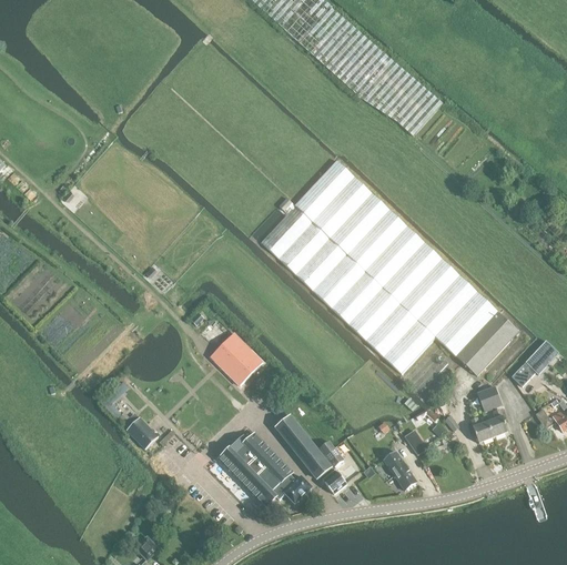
[(396,121),(413,135),(442,102),(328,6),(330,3),(324,0),(251,0),(360,97),(378,110),(396,121)]
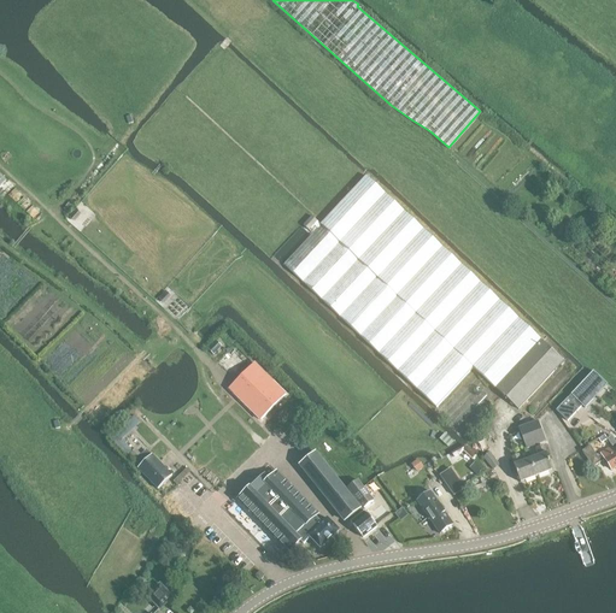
[(316,218),(310,213),(303,223),(312,231),(283,261),(435,405),(473,364),(494,385),(539,337),(365,174),(320,222),(316,218)]
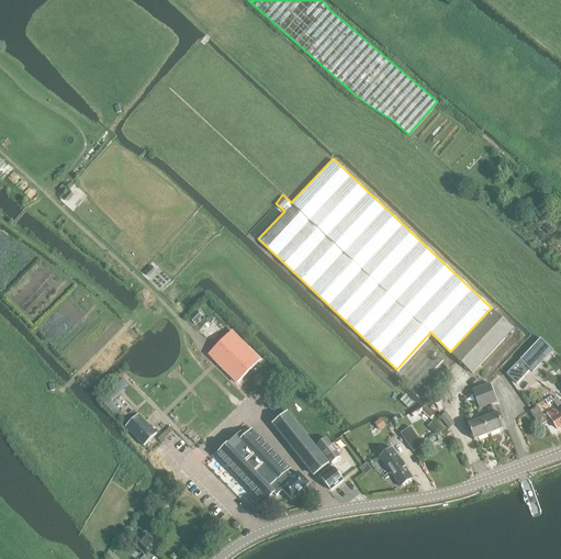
[(513,327),(491,308),(450,351),(471,371),(513,327)]
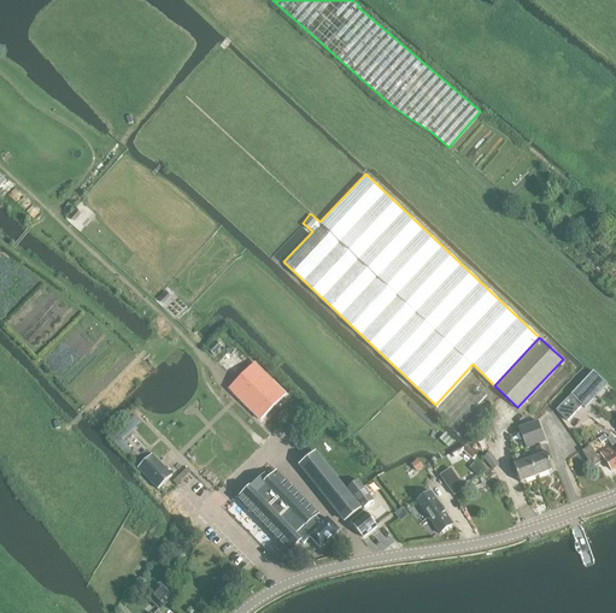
[(228,387),(260,418),(287,392),(254,360),(228,387)]
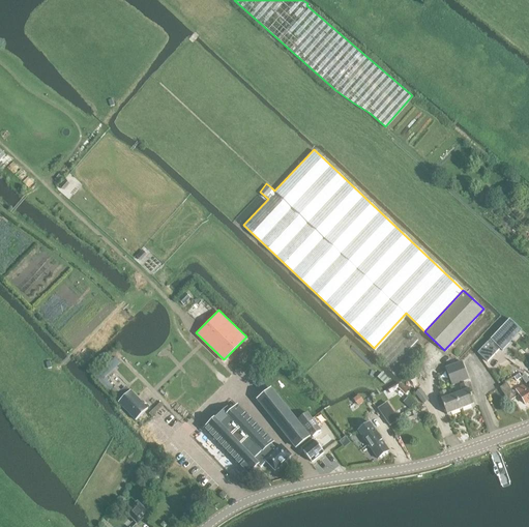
[(515,329),(505,321),(490,338),(499,347),(515,329)]
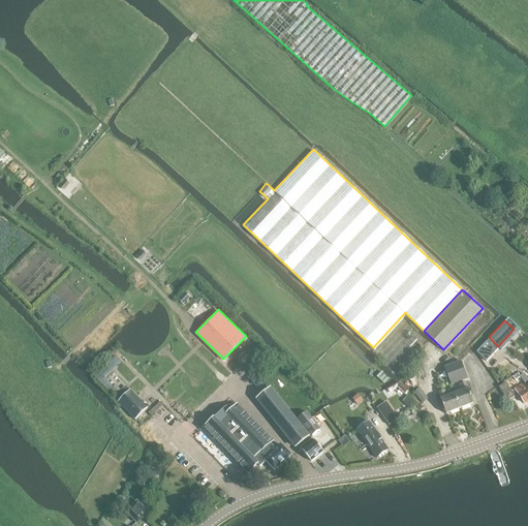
[(498,346),(489,337),(476,349),(487,359),(498,346)]
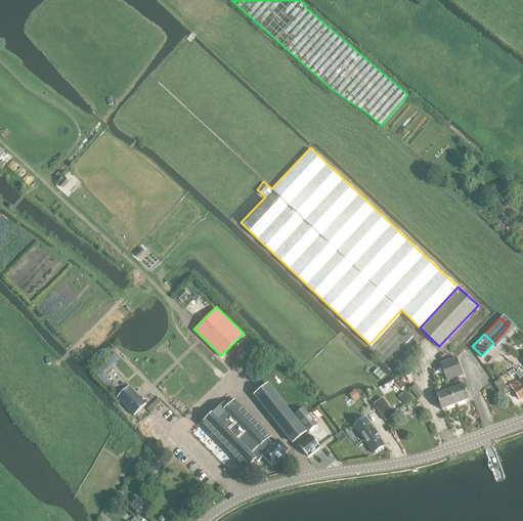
[(107,383),(113,379),(104,370),(121,355),(114,348),(93,367),(107,383)]
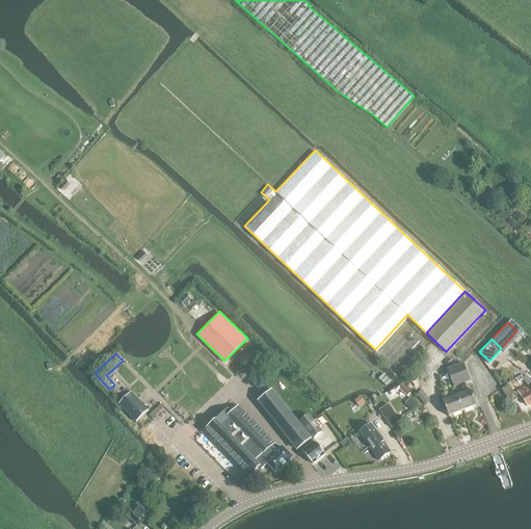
[(446,367),(447,368),(453,385),(470,378),(462,361),(446,367)]
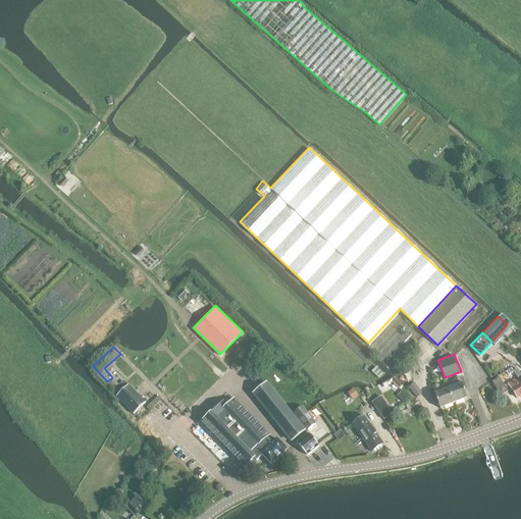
[(520,372),(520,373),(517,367),(513,369),(511,366),(505,369),(508,373),(512,370),(517,376),(520,382),(520,372)]
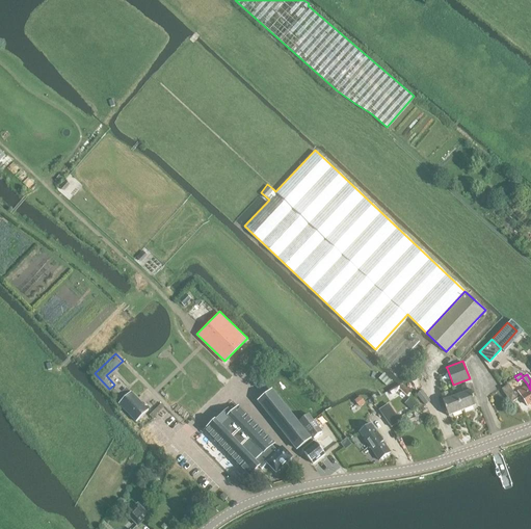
[(399,382),(388,389),(389,389),(391,392),(398,388),(406,394),(408,391),(409,391),(399,382)]
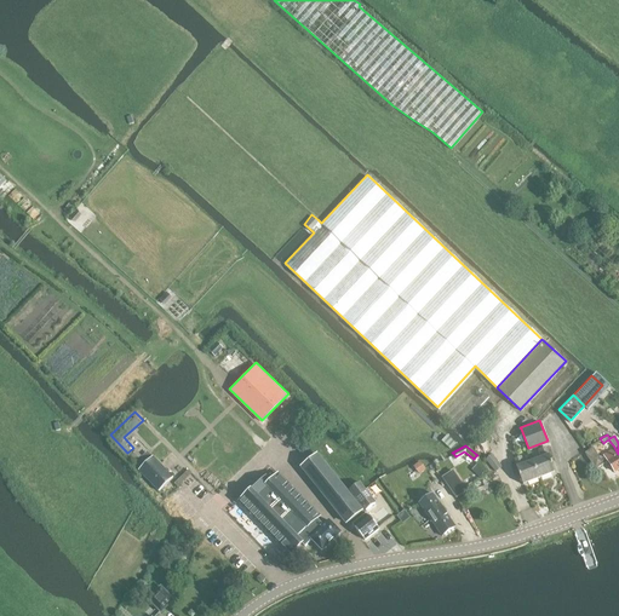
[(540,456),(532,460),(538,476),(555,470),(549,453),(548,454),(545,445),(538,448),(540,456)]
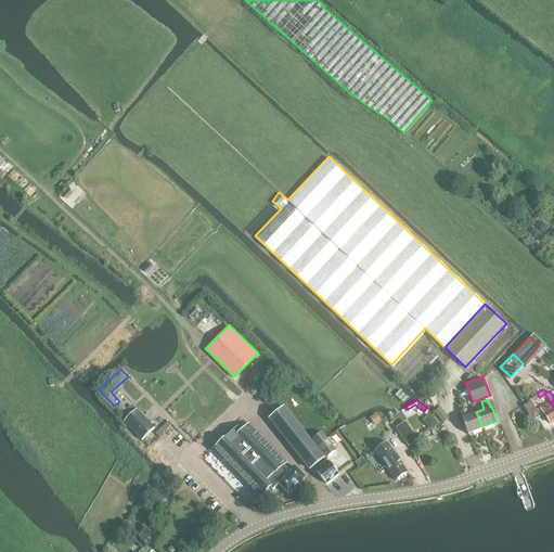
[(553,418),(553,407),(550,400),(540,406),(540,407),(537,409),(530,399),(523,405),(532,419),(543,411),(550,421),(553,418)]
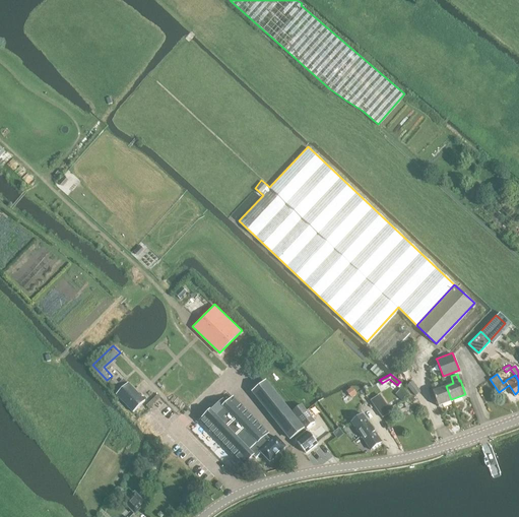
[(405,381),(415,393),(420,389),(410,377),(405,381)]
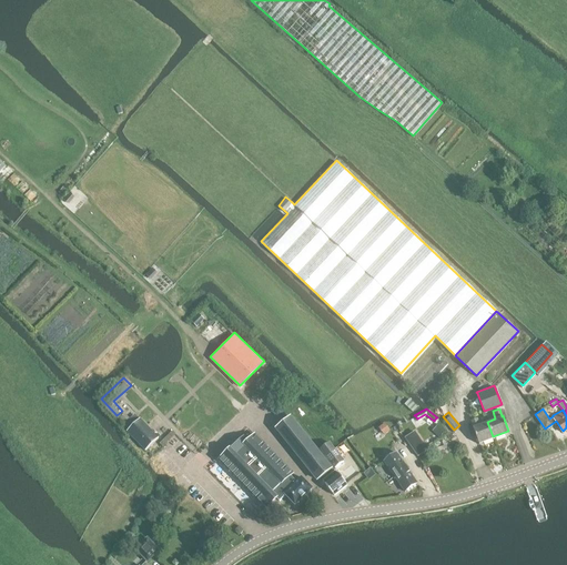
[(275,426),(316,477),(331,466),(290,415),(275,426)]
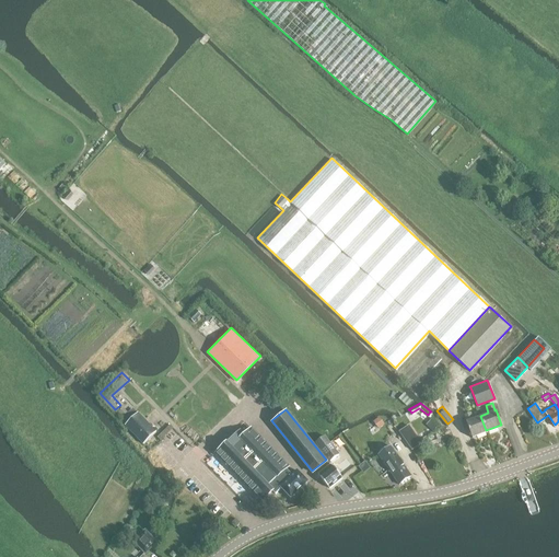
[(142,442),(155,430),(137,410),(125,424),(142,442)]
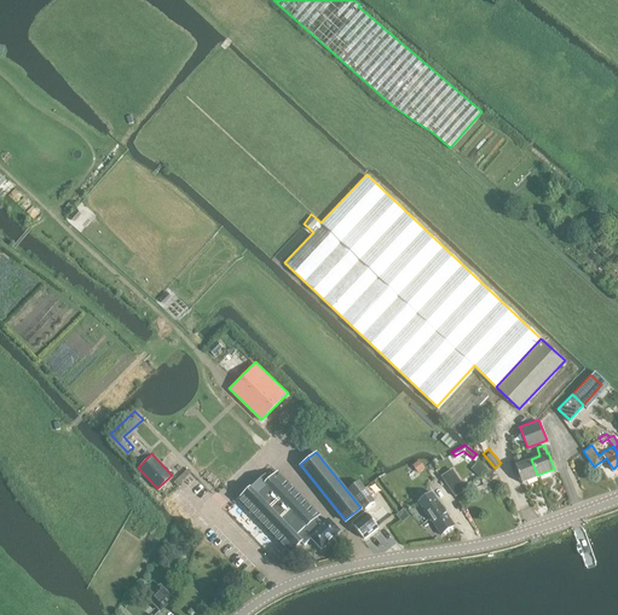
[(521,481),(537,475),(531,459),(523,462),(520,453),(513,457),(515,464),(521,481)]
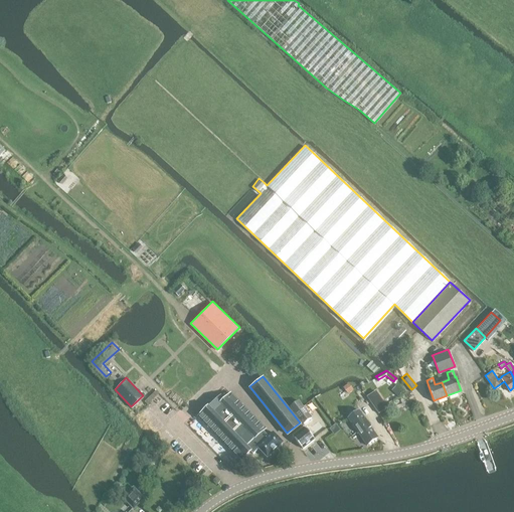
[(349,390),(355,386),(350,379),(344,383),(349,390)]
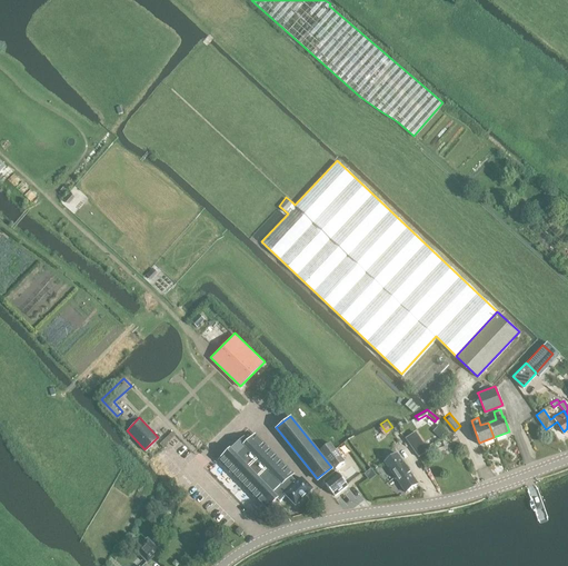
[(405,437),(411,446),(421,439),(415,430),(405,437)]
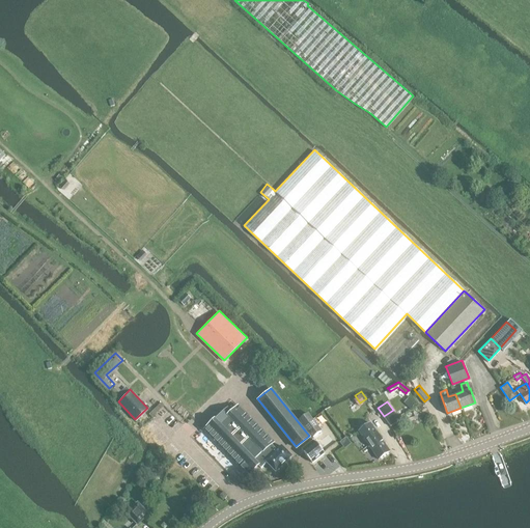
[(271,443),(273,441),(238,405),(227,414),(228,415),(220,423),(215,418),(204,427),(248,473),(258,464),(260,466),(266,461),(265,460),(277,448),(271,443)]
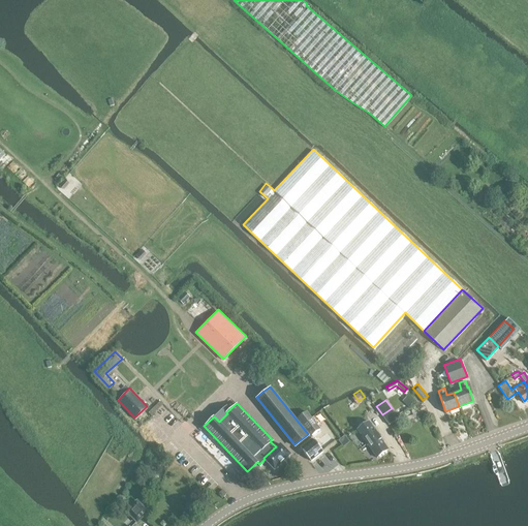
[(397,416),(392,408),(382,414),(387,423),(397,416)]
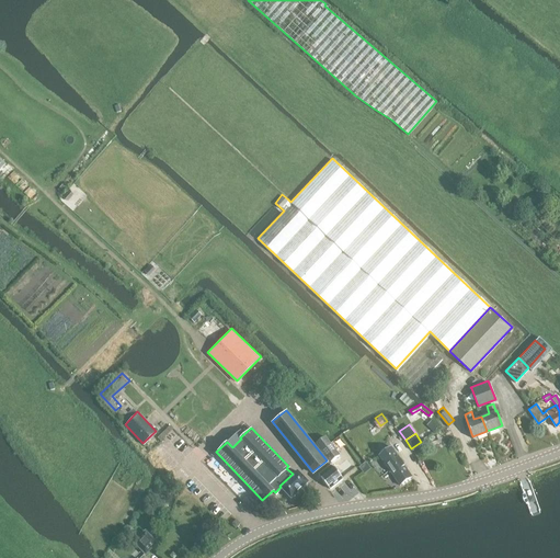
[(316,442),(331,459),(339,453),(334,448),(338,446),(332,440),(329,442),(323,435),(316,442)]
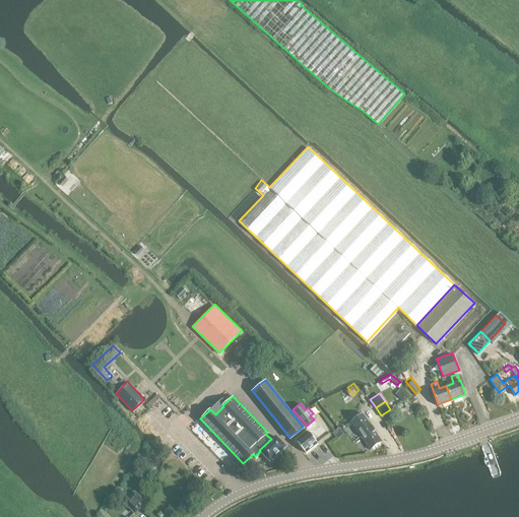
[(350,421),(360,434),(371,427),(362,412),(350,421)]
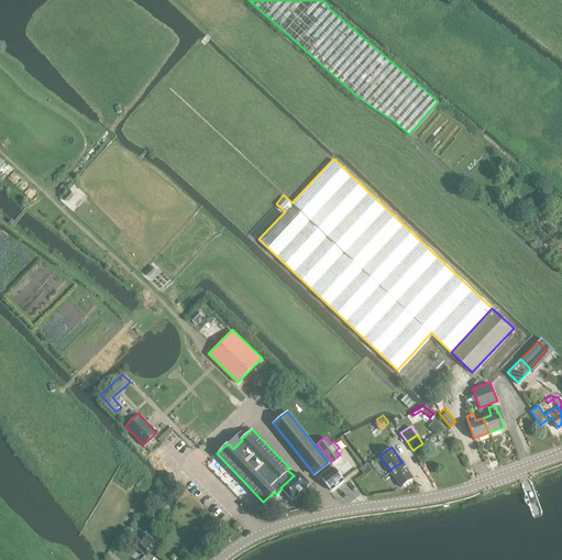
[(412,476),(401,462),(389,470),(400,485),(412,476)]
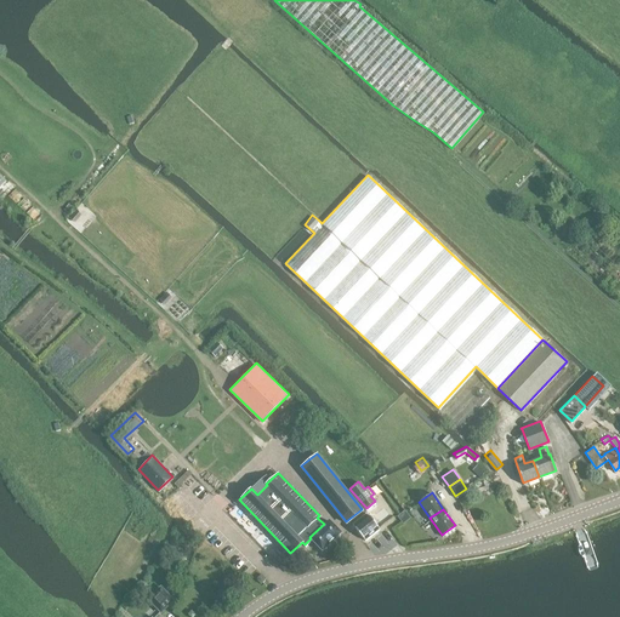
[(367,512),(352,523),(354,526),(364,538),(379,527),(367,512)]
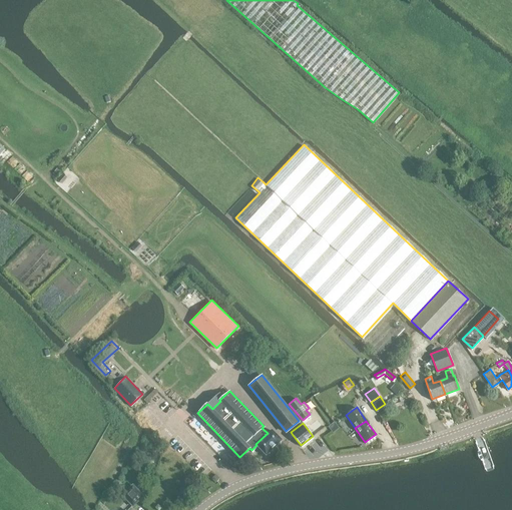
[(266,454),(282,439),(272,429),(268,433),(256,444),(257,445),(266,454)]
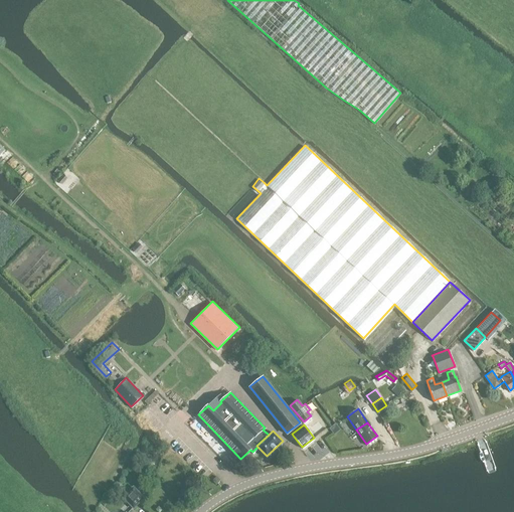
[(212,479),(216,483),(220,479),(216,475),(212,479)]
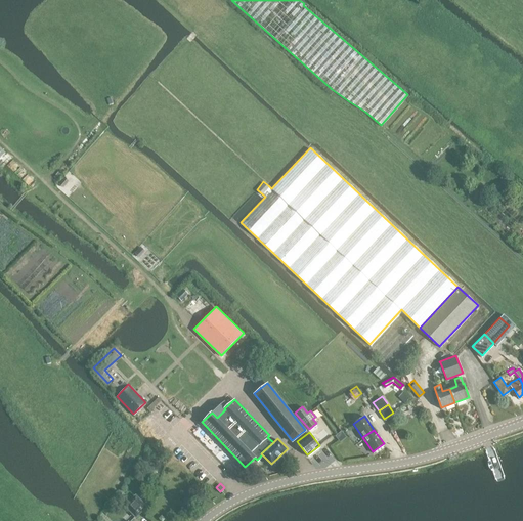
[(135,494),(125,505),(135,515),(145,505),(135,494)]
